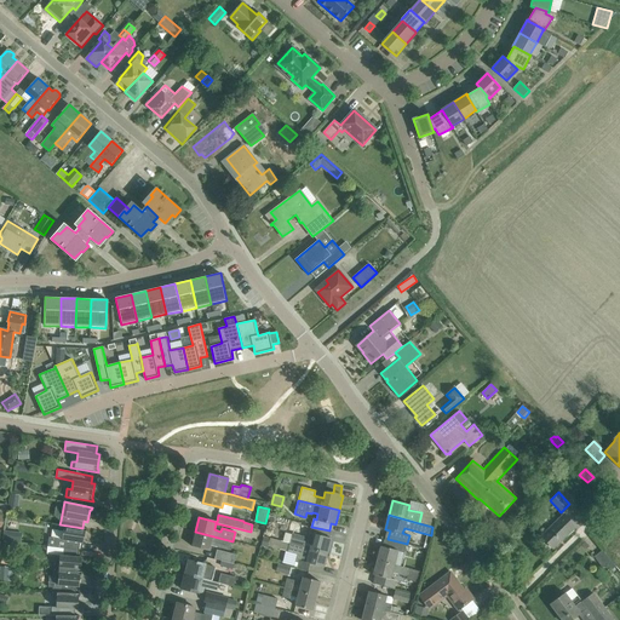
[(541,537),(554,549),(575,527),(564,515),(541,537)]
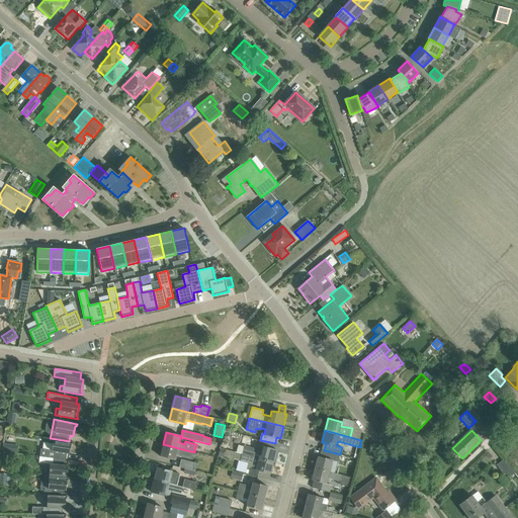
[(39,456),(66,459),(67,453),(70,454),(72,444),(74,441),(69,441),(50,438),(50,443),(44,442),(42,449),(41,448),(39,456)]
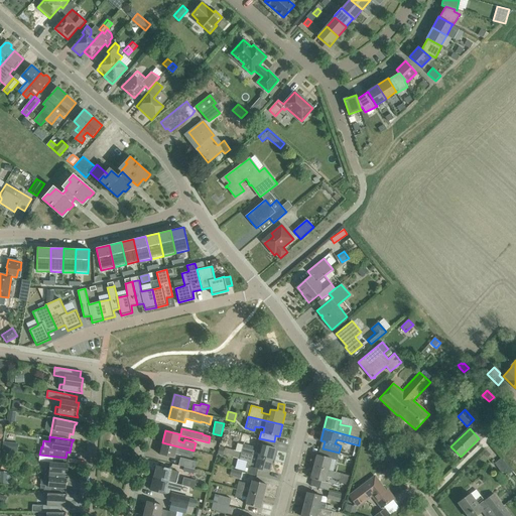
[(239,452),(241,453),(272,461),(275,448),(272,447),(274,441),(259,438),(257,444),(255,443),(254,447),(241,443),(239,452)]
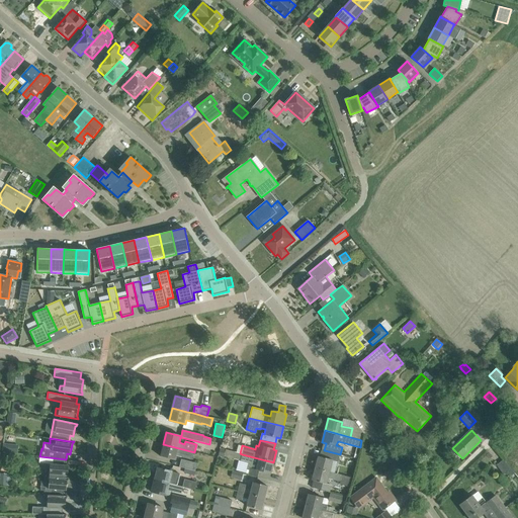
[(163,444),(160,456),(175,460),(176,455),(192,459),(194,452),(163,444)]
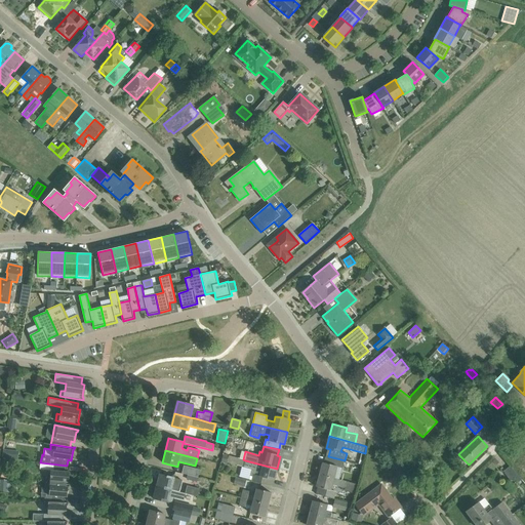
[(322,462),(319,475),(334,478),(336,467),(342,469),(345,460),(328,456),(326,463),(322,462)]
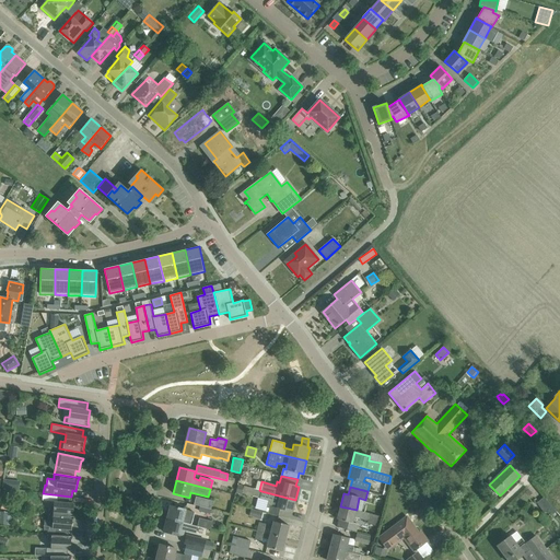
[(295,500),(261,491),(260,499),(269,501),(267,512),(268,512),(268,513),(288,518),(289,512),(292,513),(295,500)]
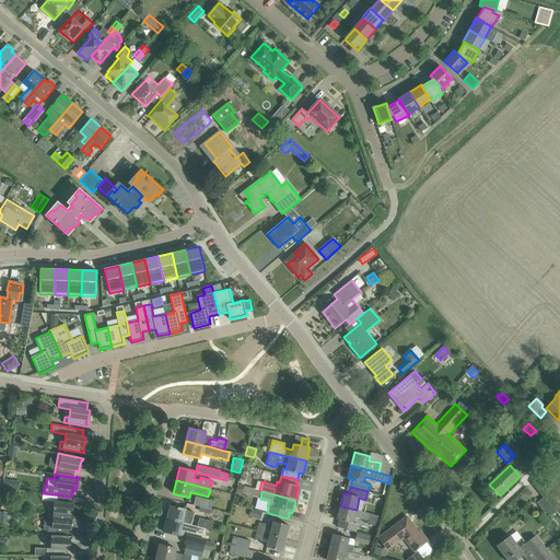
[(49,515),(74,517),(74,514),(73,514),(74,503),(71,503),(71,497),(43,493),(58,496),(57,502),(55,502),(54,510),(49,510),(49,515)]
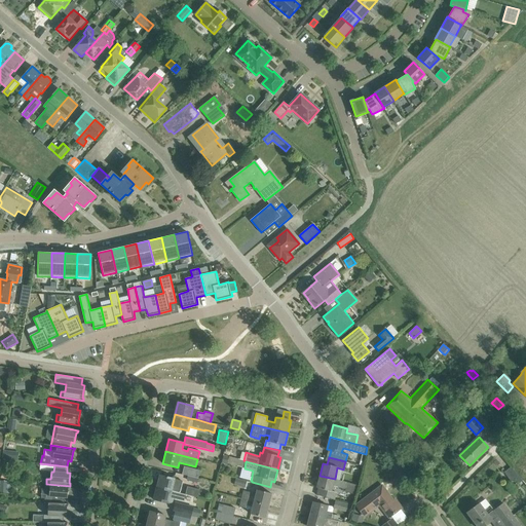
[(188,476),(198,479),(200,471),(184,466),(182,475),(188,476)]
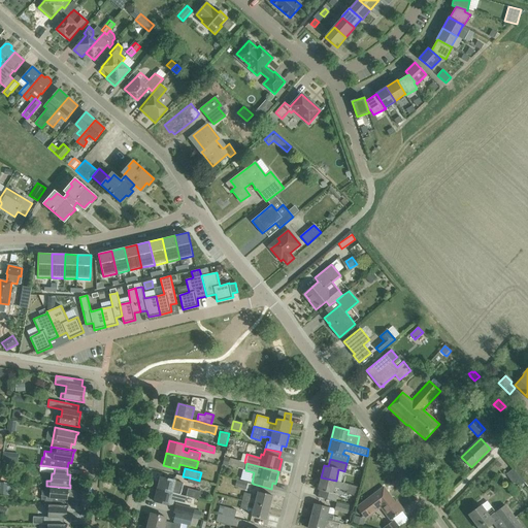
[(514,484),(521,480),(514,468),(506,472),(514,484)]
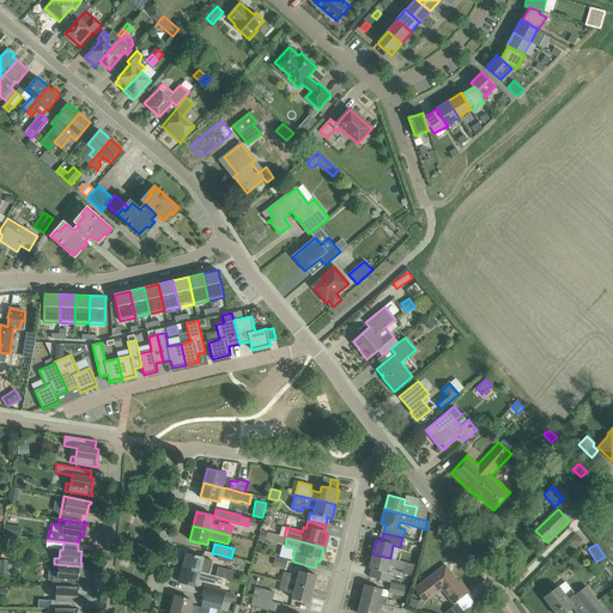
[(1,557),(14,560),(16,554),(11,553),(12,547),(4,545),(1,557)]
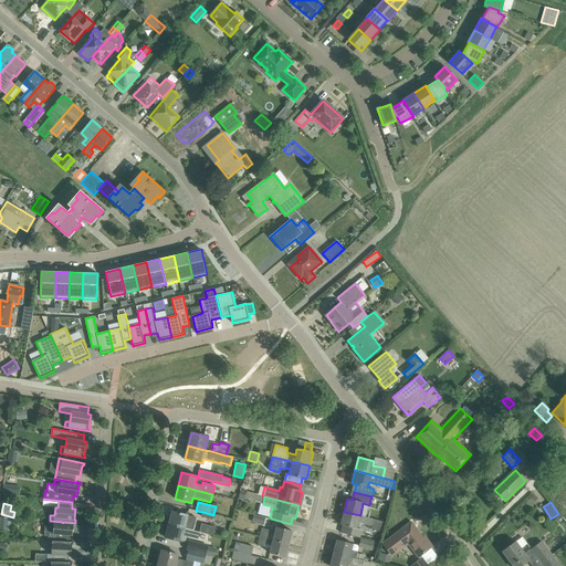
[(171,512),(168,524),(194,531),(197,517),(171,512)]
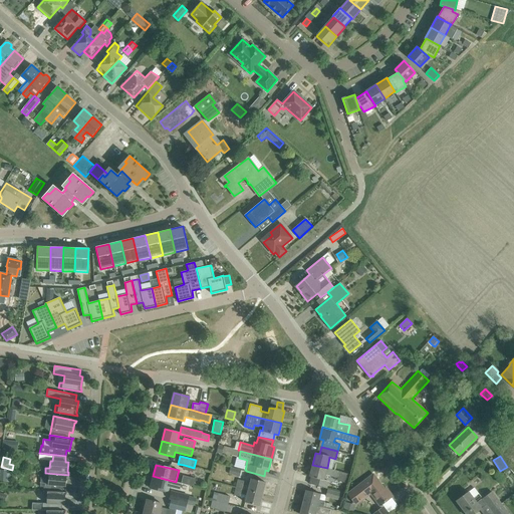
[(312,465),(309,477),(311,477),(309,484),(326,488),(328,481),(324,480),(325,475),(337,478),(336,481),(346,483),(346,481),(347,481),(349,474),(327,468),(312,465)]
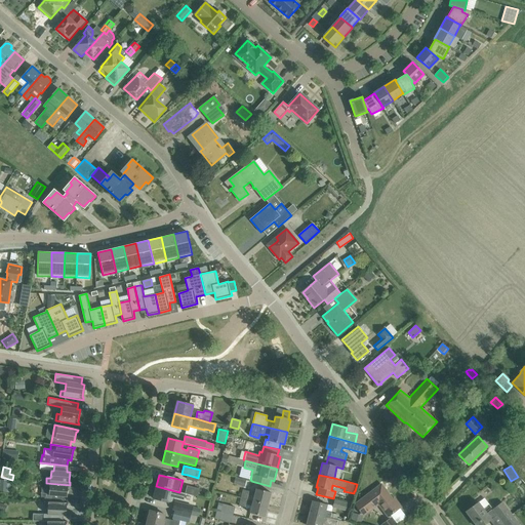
[(234,484),(244,486),(246,481),(236,478),(234,484)]
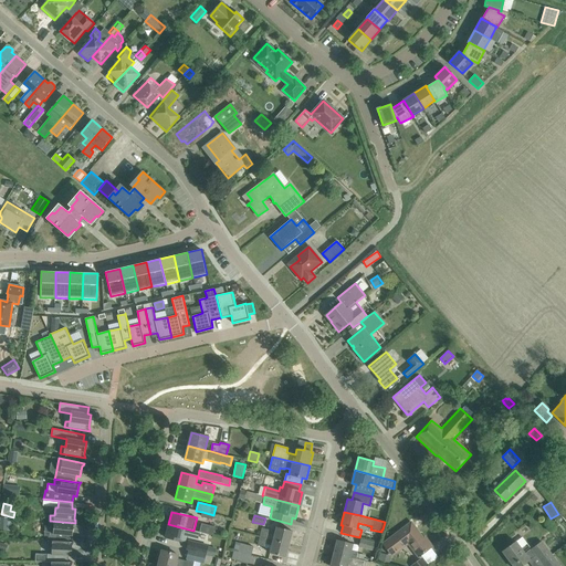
[(45,524),(44,536),(49,536),(48,541),(55,541),(55,542),(70,542),(70,535),(73,536),(73,525),(74,525),(75,523),(50,521),(50,524),(45,524)]
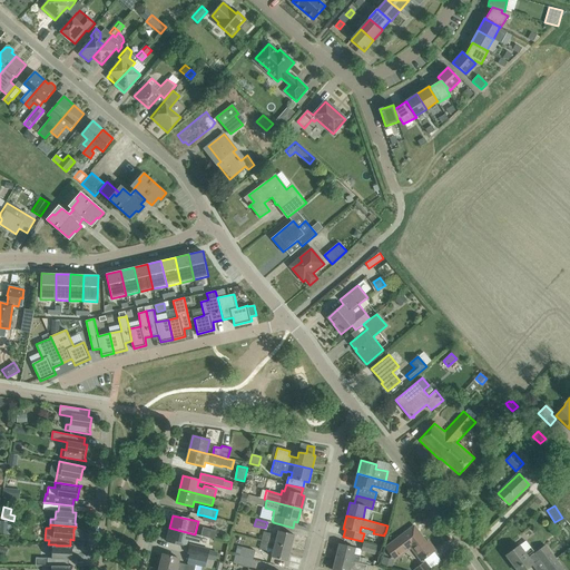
[(386,548),(395,560),(411,548),(422,561),(433,551),(433,550),(434,549),(429,541),(426,542),(421,536),(420,537),(413,527),(386,548)]
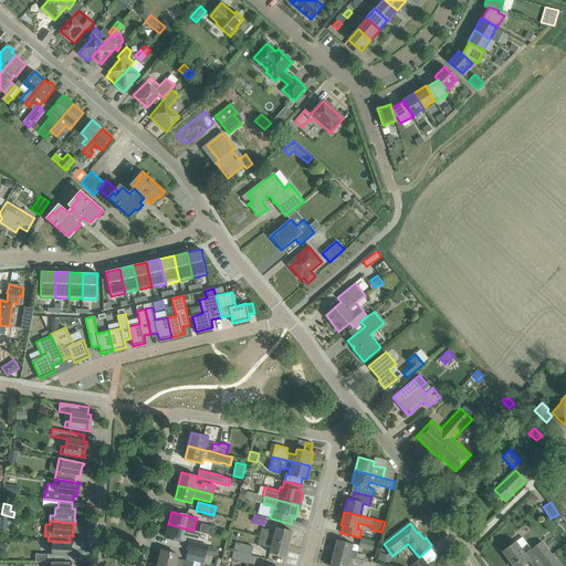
[(168,524),(165,537),(181,542),(182,536),(198,540),(199,532),(194,531),(168,524)]
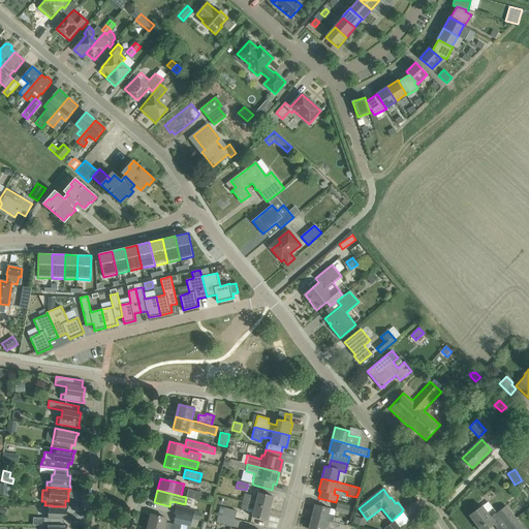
[(186,497),(199,500),(200,493),(188,490),(186,497)]
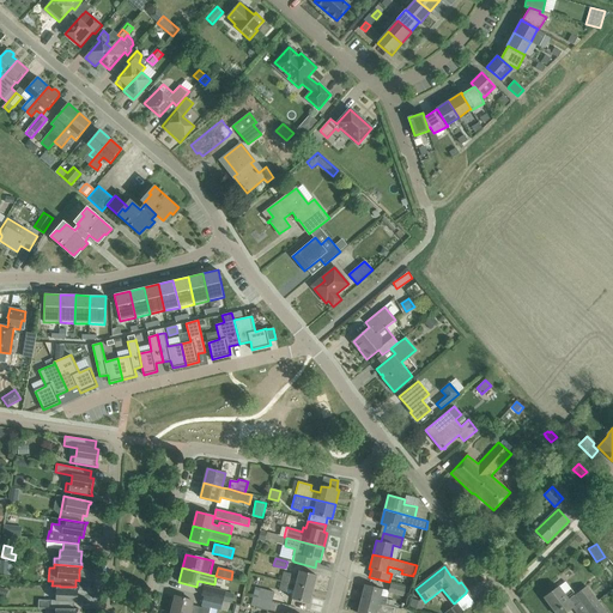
[(284,572),(281,581),(313,589),(316,575),(299,570),(297,580),(290,578),(291,575),(284,572)]
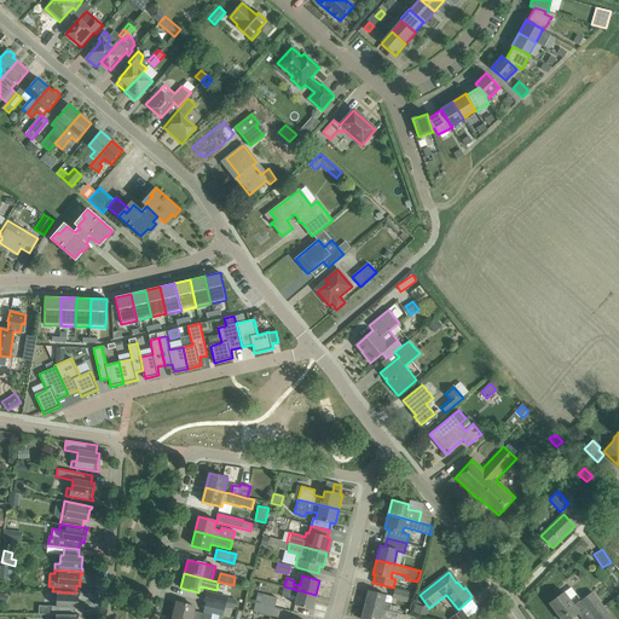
[(284,586),(282,596),(289,599),(290,595),(296,597),(295,605),(312,609),(316,595),(284,586)]
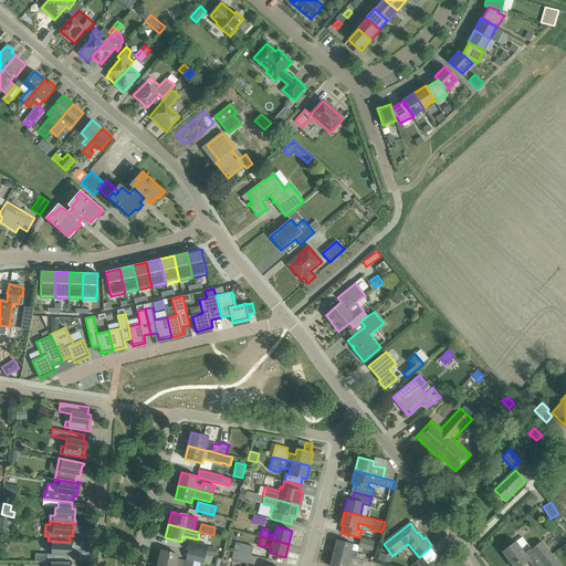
[(337,540),(334,553),(364,561),(365,555),(357,554),(357,552),(350,551),(353,544),(337,540)]
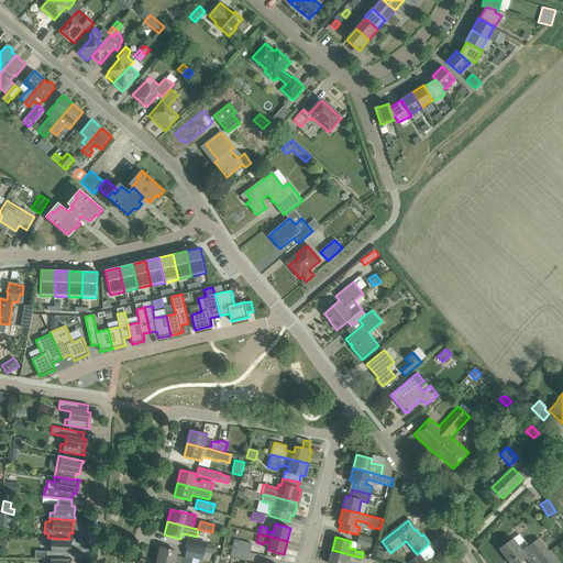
[(357,544),(371,548),(373,540),(359,537),(357,544)]
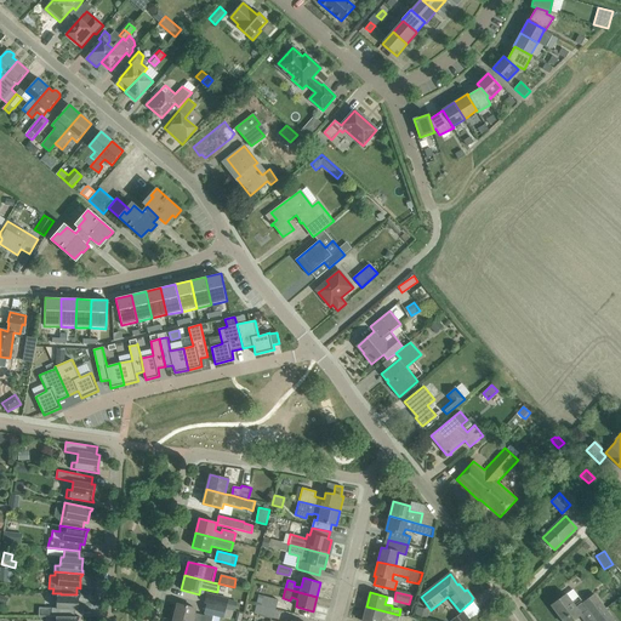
[(52,608),(51,617),(75,617),(75,610),(79,610),(79,598),(80,598),(81,594),(77,594),(61,594),(61,593),(52,593),(52,600),(57,600),(57,608),(52,608)]
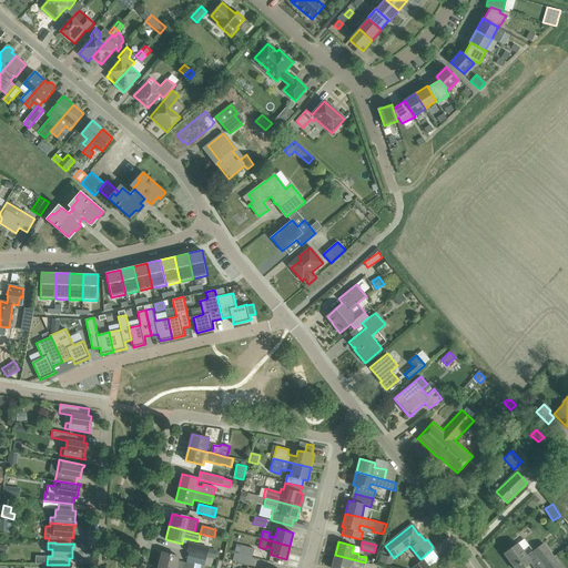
[(186,551),(189,553),(213,559),(215,559),(217,550),(209,548),(209,547),(189,543),(186,551)]
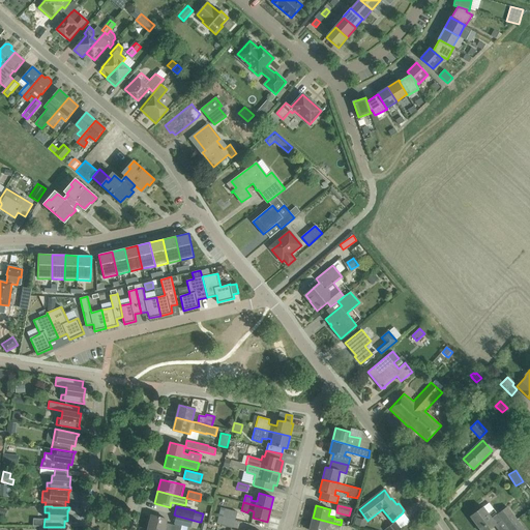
[(221,507),(218,516),(235,520),(237,511),(221,507)]
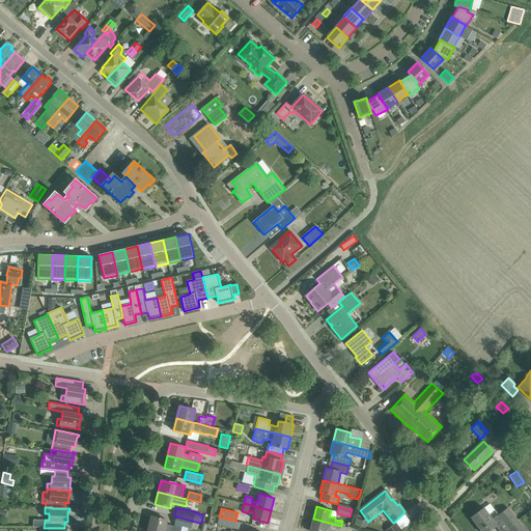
[(488,530),(503,521),(507,528),(518,521),(508,508),(493,520),(484,508),(471,518),(480,530),(488,530)]
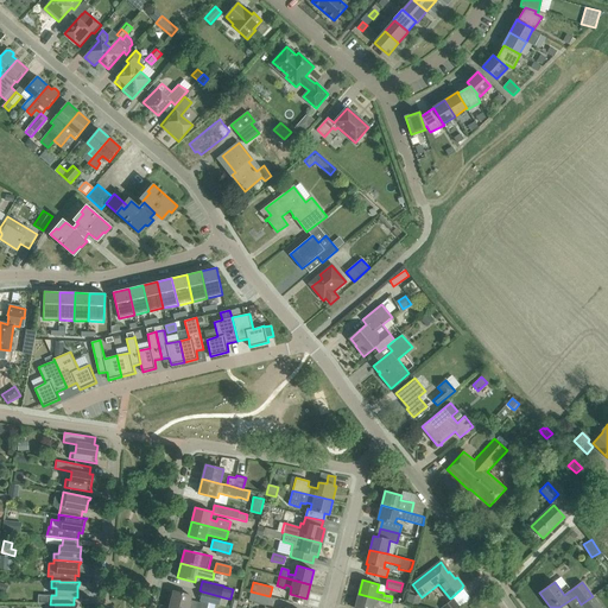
[(173,591),(171,606),(179,607),(207,607),(209,603),(226,607),(228,599),(202,591),(200,601),(201,601),(200,602),(191,601),(192,596),(173,591)]
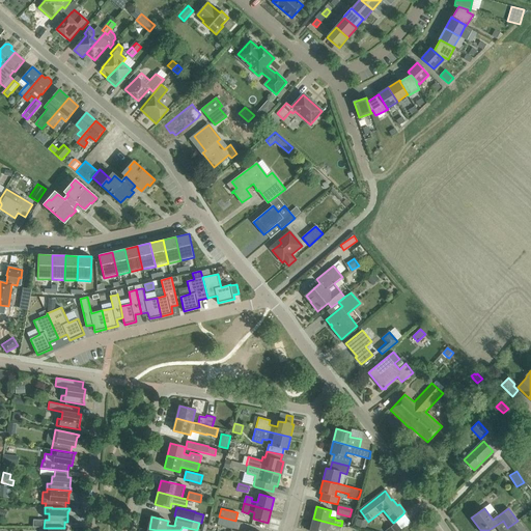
[(219,516),(217,525),(233,529),(235,521),(219,516)]
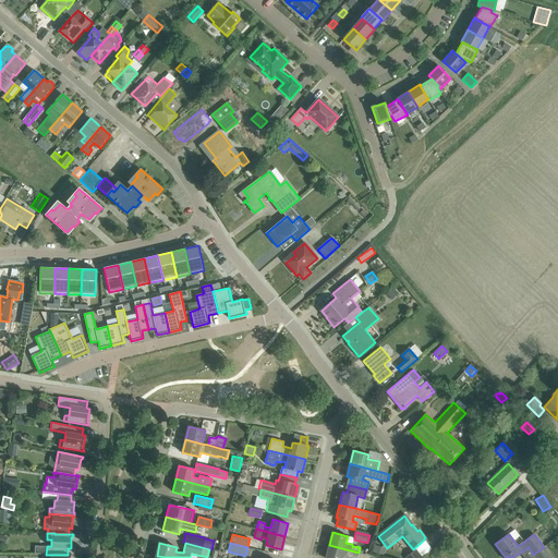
[(329,545),(325,557),(341,557),(342,557),(349,557),(359,557),(361,554),(358,553),(359,553),(329,545)]
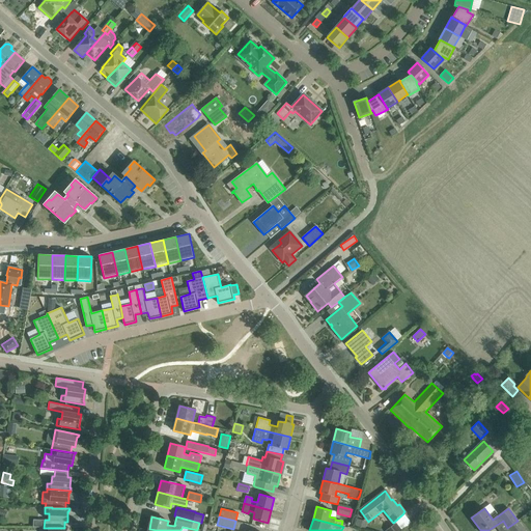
[(507,528),(509,530),(525,530),(518,521),(507,528)]
